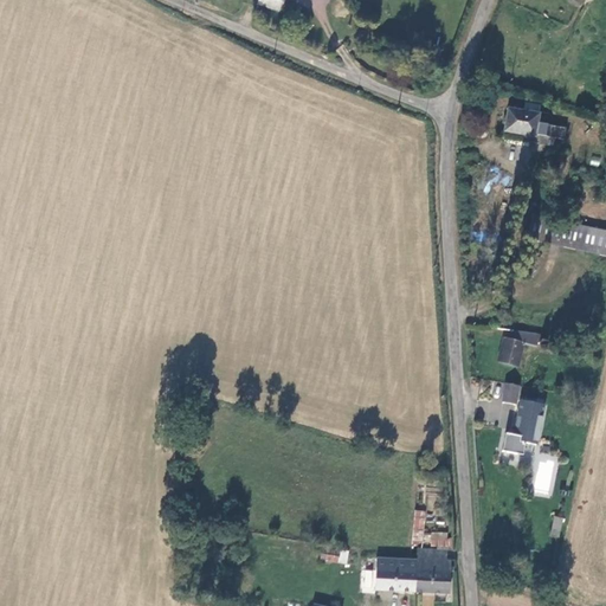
[(259,0),(258,5),(277,11),(281,0),(259,0)]
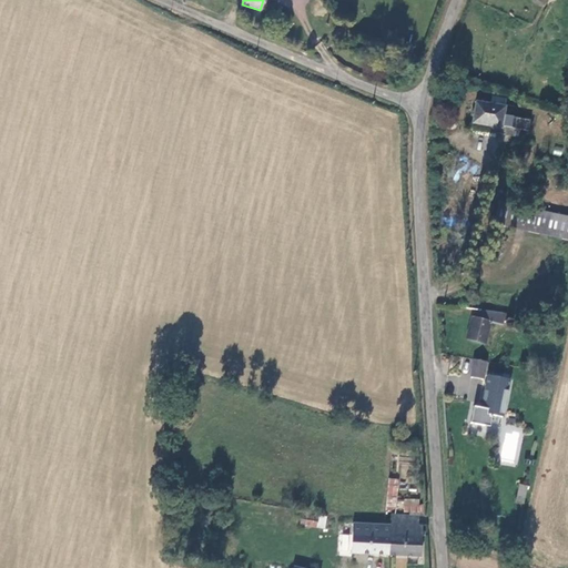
[(527,131),(529,120),(511,118),(513,110),(504,109),(504,108),(474,103),(470,124),(489,128),(488,133),(504,135),(505,128),(527,131)]
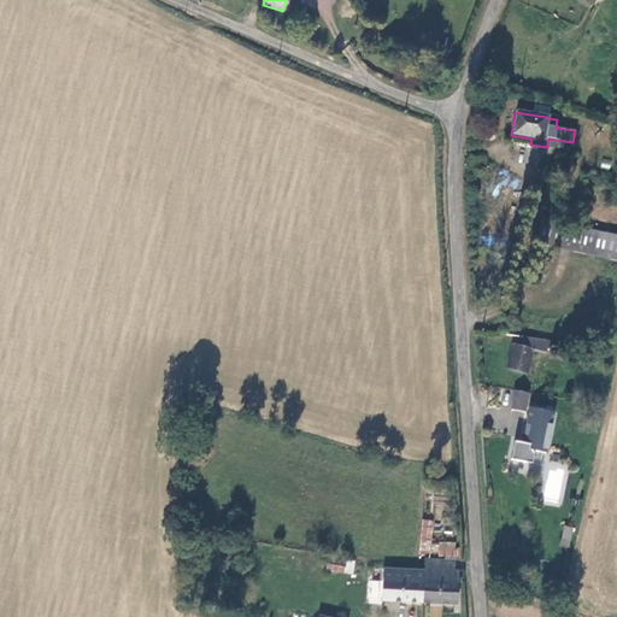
[(600,168),(610,169),(611,159),(601,158),(600,168)]
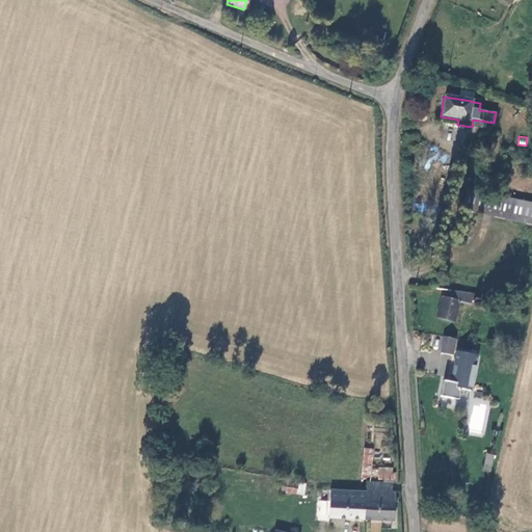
[(531,202),(476,180),(469,205),(531,227),(531,202)]
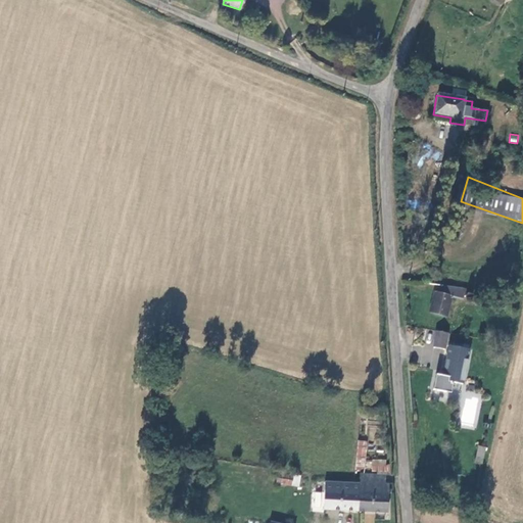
[(464,291),(441,285),(439,293),(435,292),(430,314),(446,318),(452,299),(462,302),(464,291)]
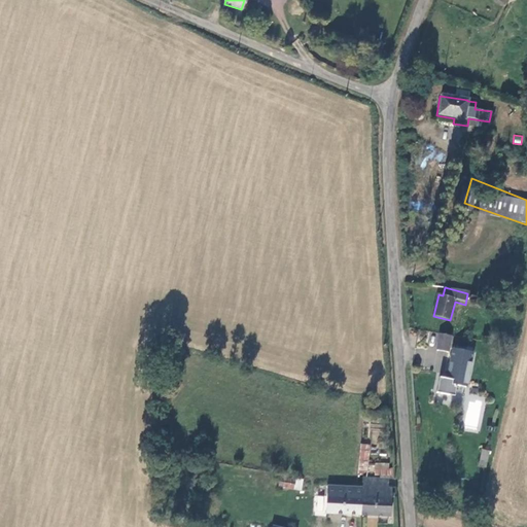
[(492,312),(494,306),(485,303),(483,310),(492,312)]
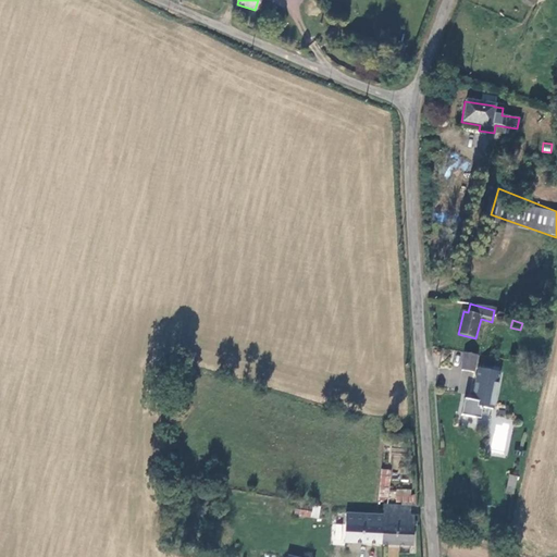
[(477,356),(466,353),(460,370),(472,373),(477,356)]
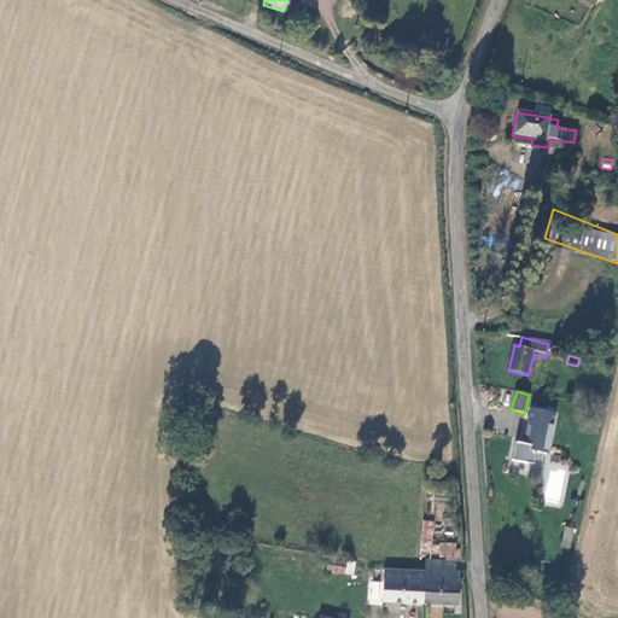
[(538,455),(549,417),(528,410),(519,445),(511,443),(507,458),(528,464),(530,453),(538,455)]
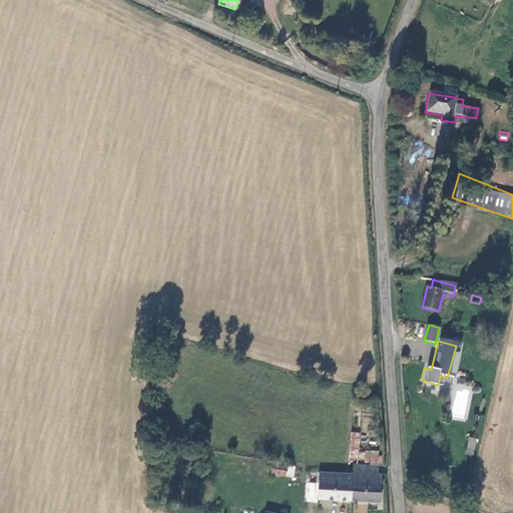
[(361,434),(351,432),(348,457),(358,459),(361,434)]
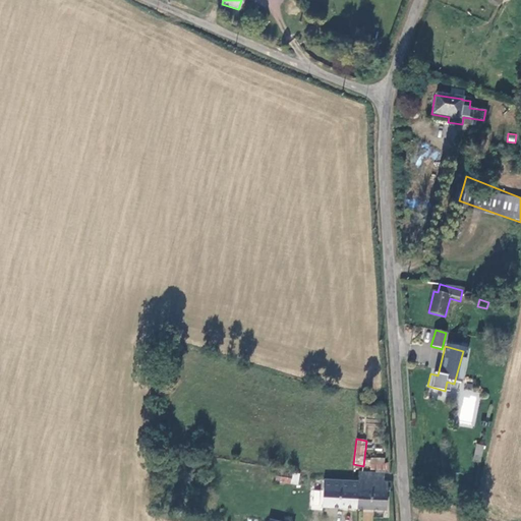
[(474,462),(482,463),(485,446),(476,445),(474,462)]
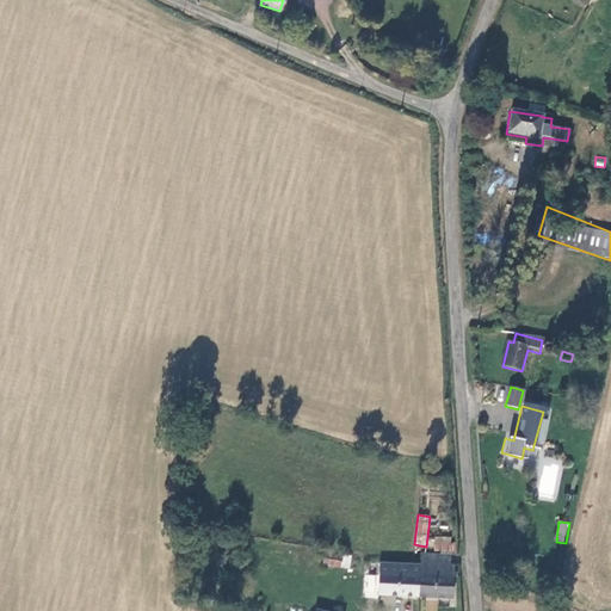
[(424,567),(421,600),(452,603),(455,560),(449,560),(450,549),(434,548),(434,553),(425,553),(424,567)]
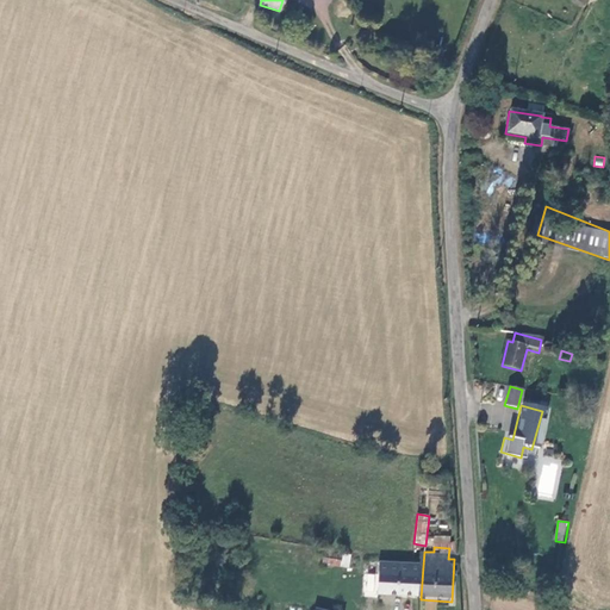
[(341,555),(325,552),(322,564),(338,567),(341,555)]
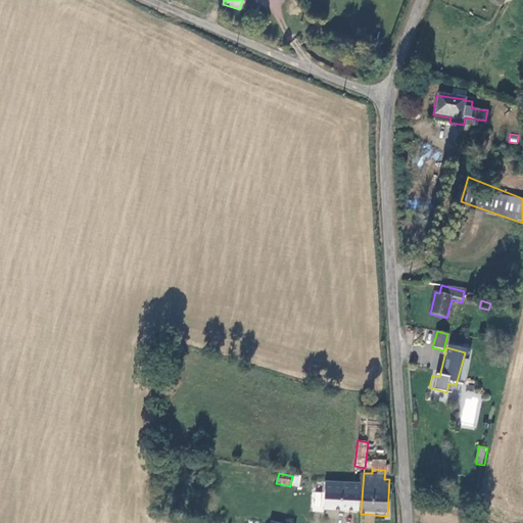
[(310,491),(313,478),(304,476),(300,489),(310,491)]
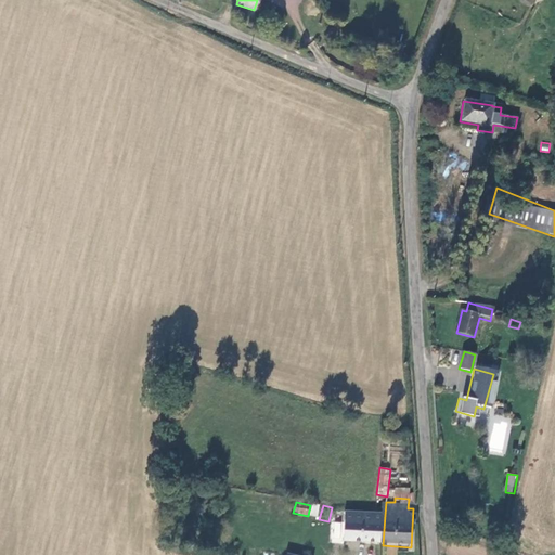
[(350,543),(383,545),(385,515),(352,513),(350,543)]
